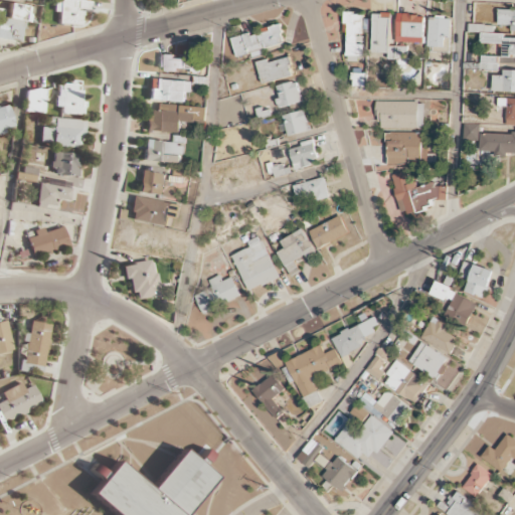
[(57,24),(81,25),(81,12),(89,13),(90,2),(83,1),(83,0),(54,0),(54,13),(58,13),(57,24)]
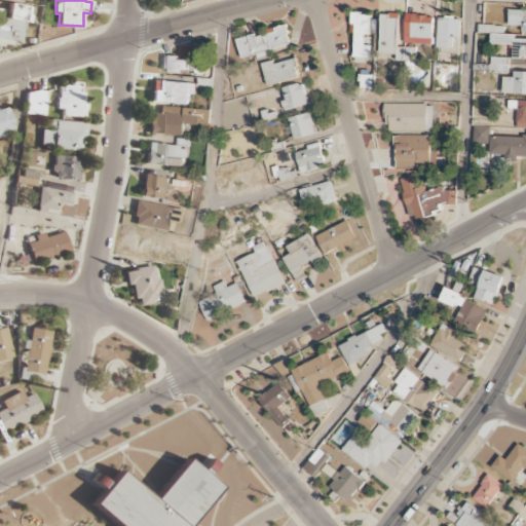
[(0,2),(32,7),(30,24),(0,17),(0,2)]
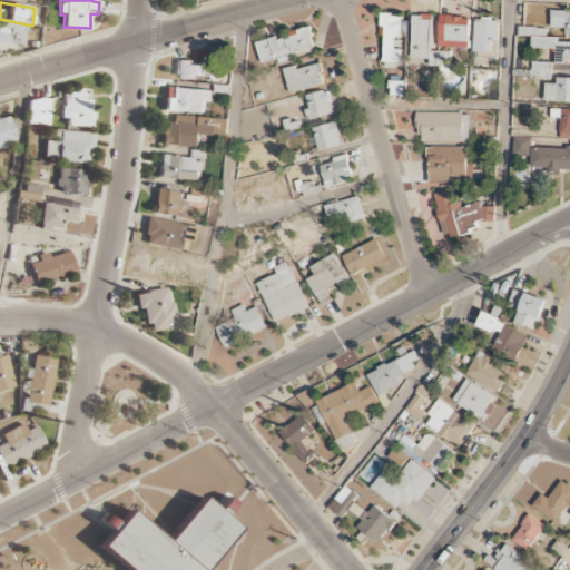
[(569,35),(569,11),(552,11),(551,28),(566,28),(566,35),(569,35)]
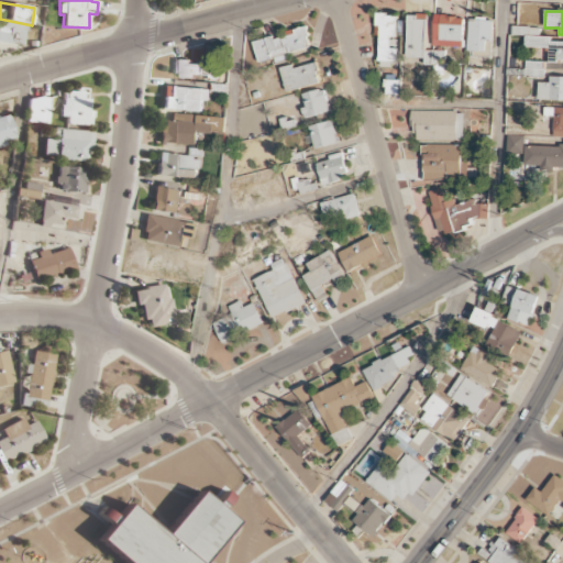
[(378,67),(389,67),(389,63),(397,63),(398,15),(379,14),(378,67)]
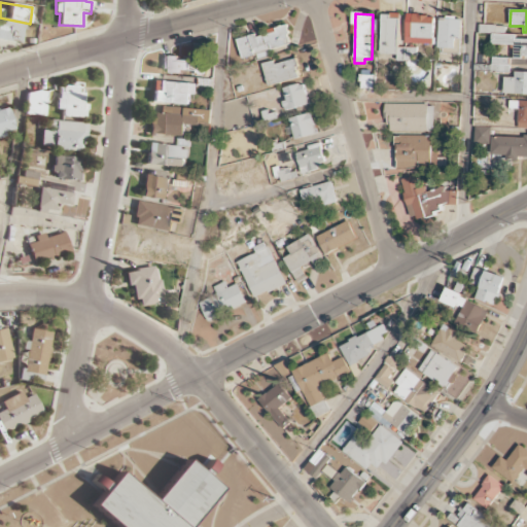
[(382,13),(381,55),(397,56),(397,61),(407,61),(407,68),(417,68),(417,47),(399,47),(399,14),(382,13)]
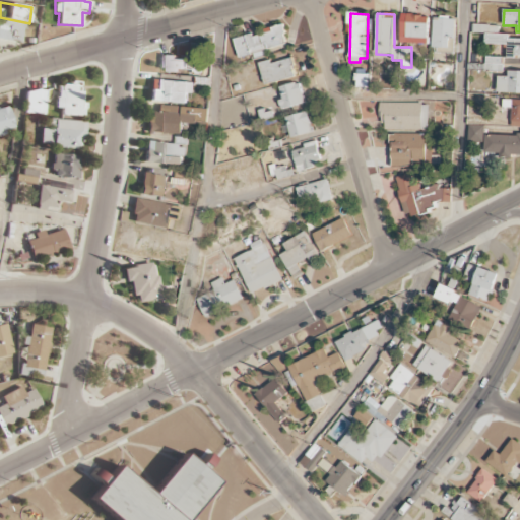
[(429,43),(429,15),(401,15),(400,42),(429,43)]
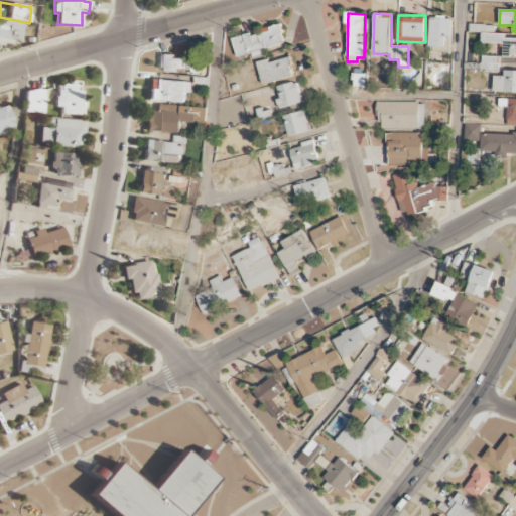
[(431,18),(429,47),(450,48),(453,19),(431,18)]
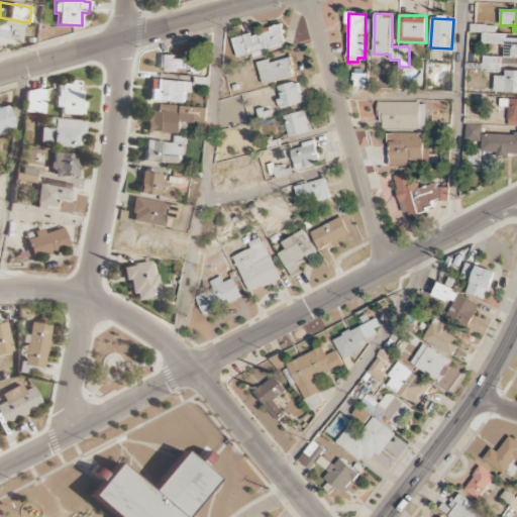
[(232,38),(237,58),(252,54),(253,59),(266,56),(264,49),(286,43),(281,26),(232,38)]
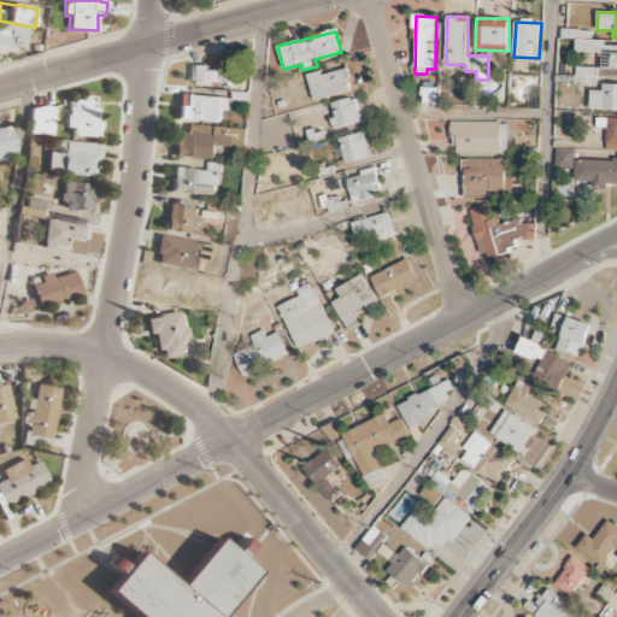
[(192,68),(191,84),(241,87),(242,72),(231,72),(231,65),(224,64),(224,70),(192,68)]
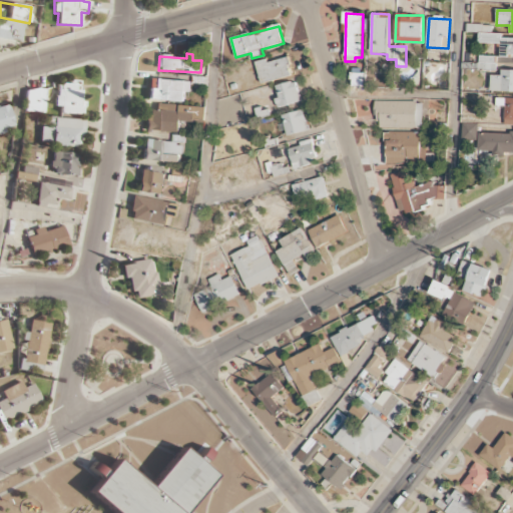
[(293,77),(289,57),(257,63),(261,83),(293,77)]
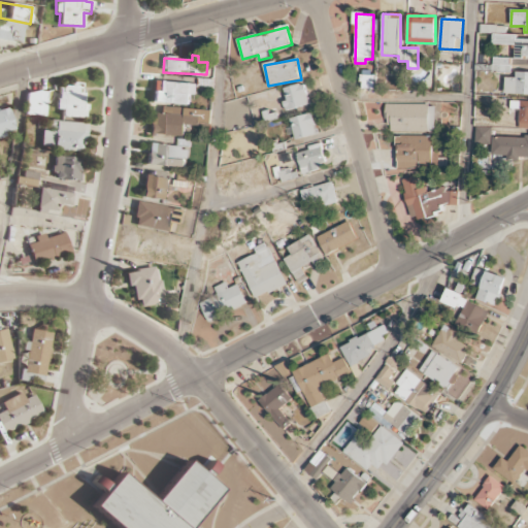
[(527,94),(527,72),(516,72),(516,77),(505,77),(505,94),(527,94)]
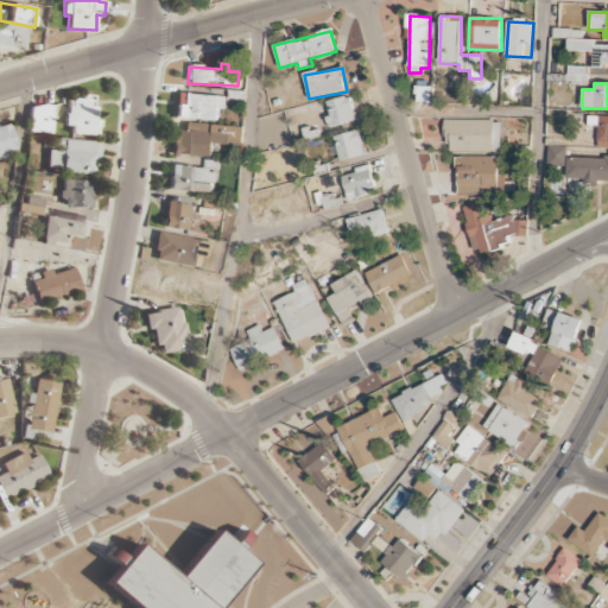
[(217,120),(219,109),(226,109),(227,96),(177,95),(176,119),(217,120)]
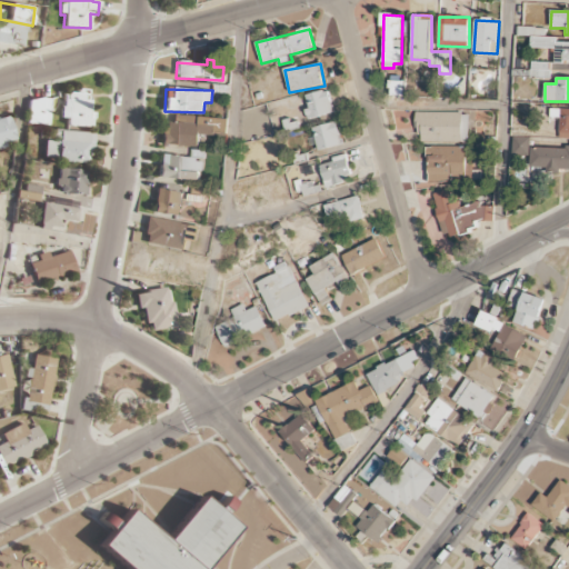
[(332,115),(329,91),(306,95),(309,118),(332,115)]
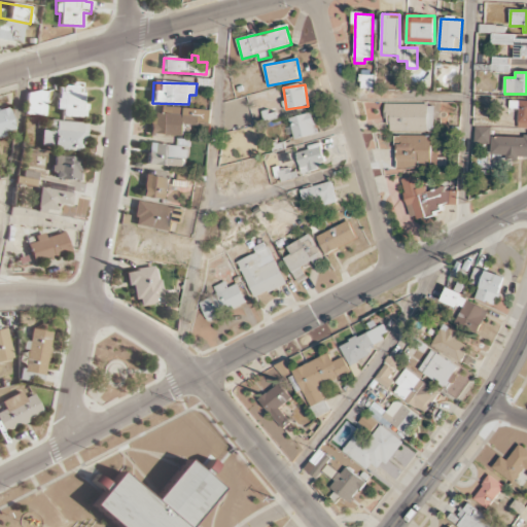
[(77,86),(59,86),(59,117),(84,117),(85,104),(81,104),(81,94),(77,94),(77,86)]
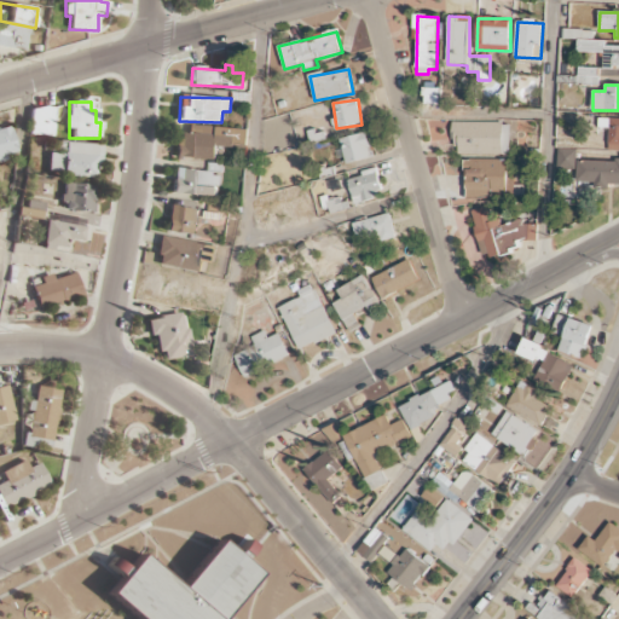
[(53,137),(55,109),(30,108),(29,136),(53,137)]
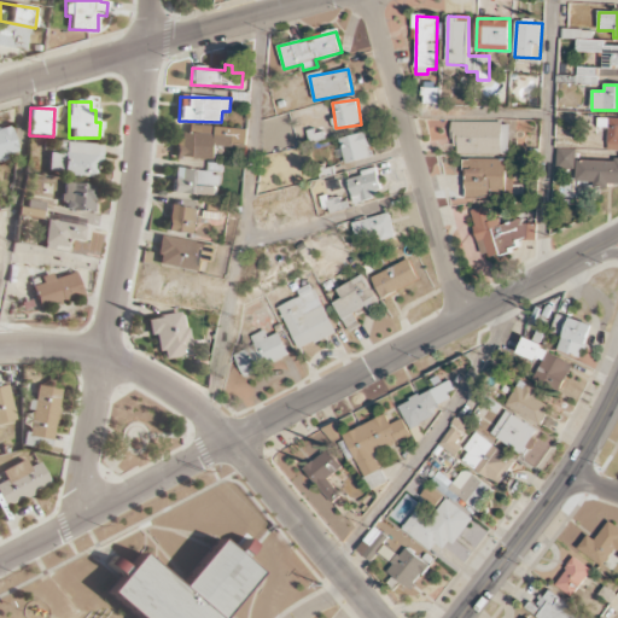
[(617,118),(598,118),(598,129),(607,129),(607,151),(617,151),(617,118)]
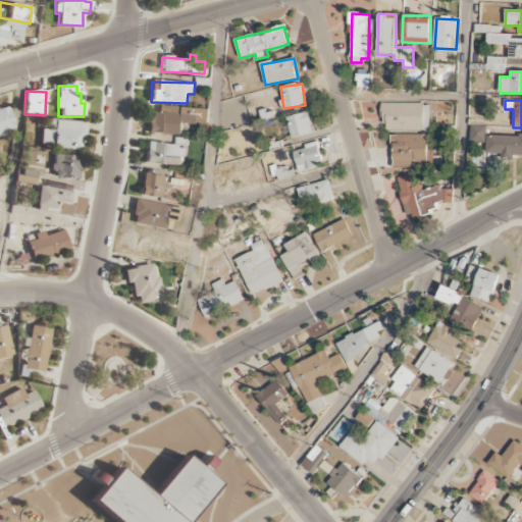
[(382,131),(429,131),(430,104),(383,103),(382,131)]
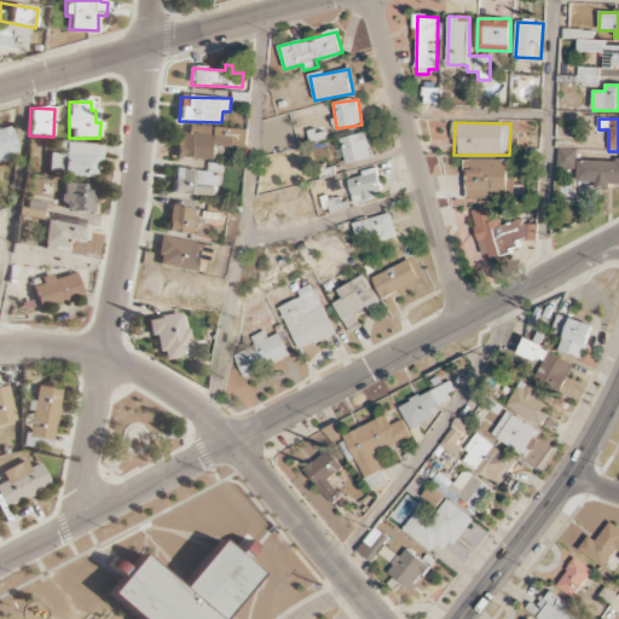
[(0,128),(10,126),(17,152),(5,155),(6,160),(0,161),(0,128)]
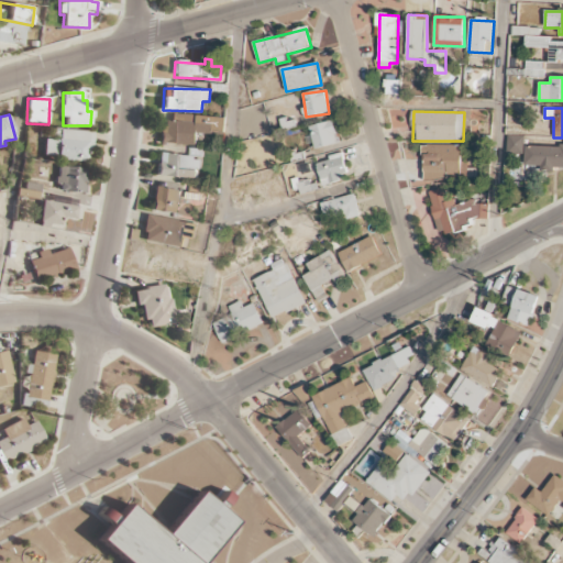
[(196,146),(197,134),(223,135),(224,118),(172,114),(172,121),(162,121),(161,144),(196,146)]
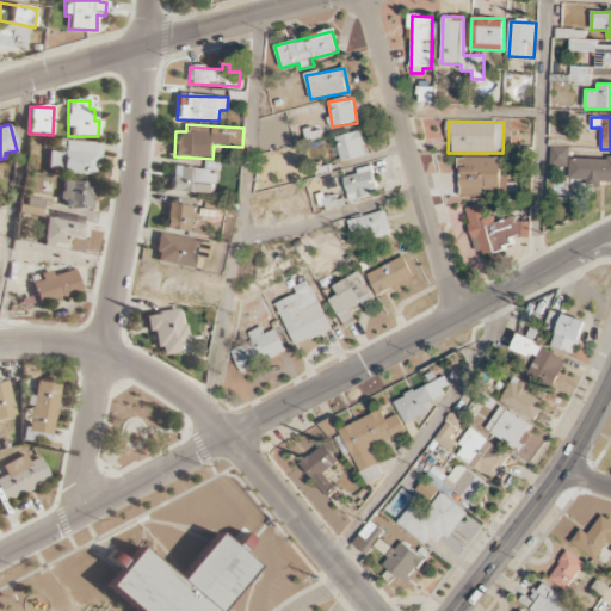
[(343,162),(369,155),(362,131),(335,137),(343,162)]
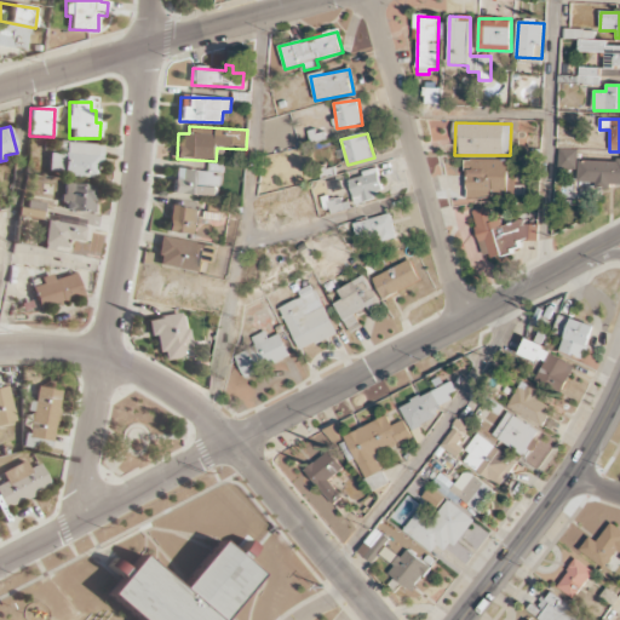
[(49,154),(47,176),(99,177),(101,144),(65,143),(65,154),(49,154)]
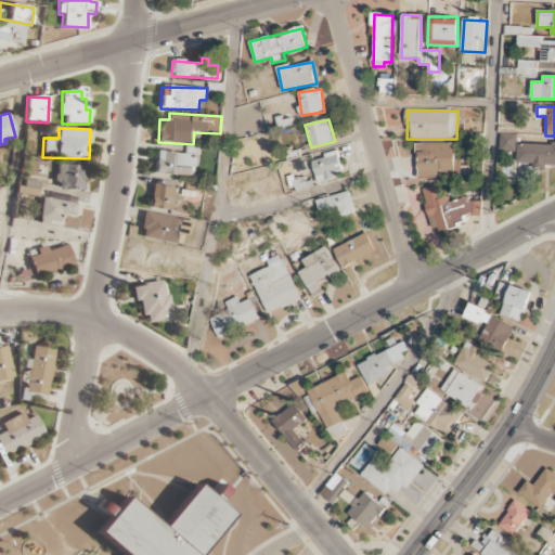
[(500,151),(515,151),(516,134),(500,133),(500,151)]
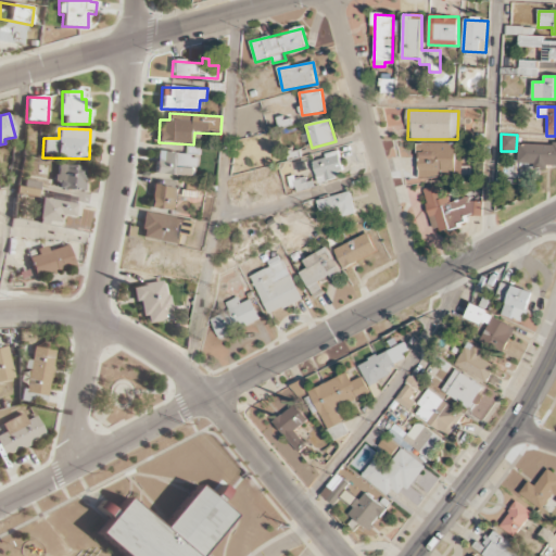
[(462,175),(460,143),(417,144),(418,176),(462,175)]
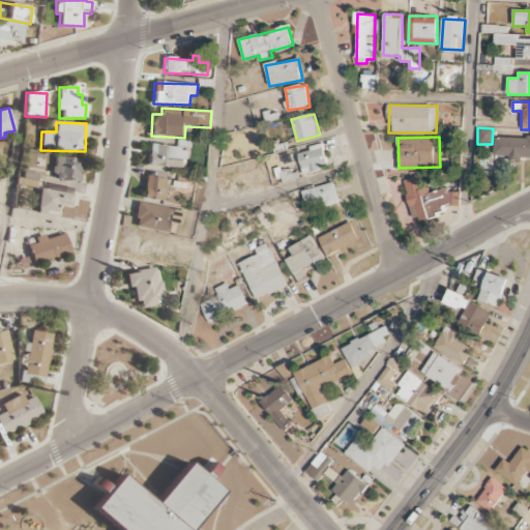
[(529,158),(529,137),(494,137),(494,158),(529,158)]
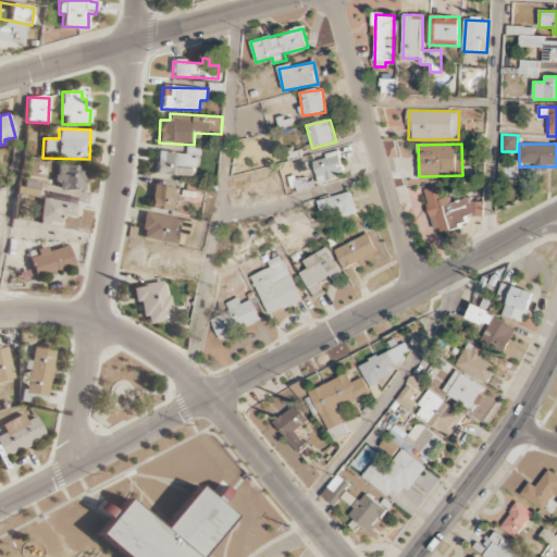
[(156,152),(156,176),(197,177),(198,148),(187,148),(187,153),(156,152)]
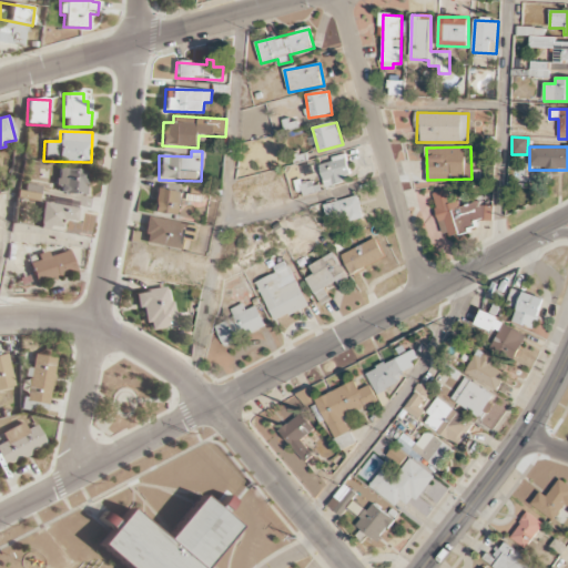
[(351,181),(344,156),(320,163),(325,188),(351,181)]
